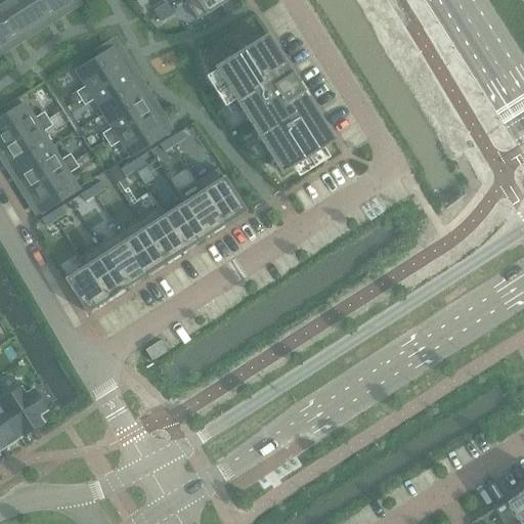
[(0,0),(0,16),(13,39),(32,27),(14,0),(0,0)]
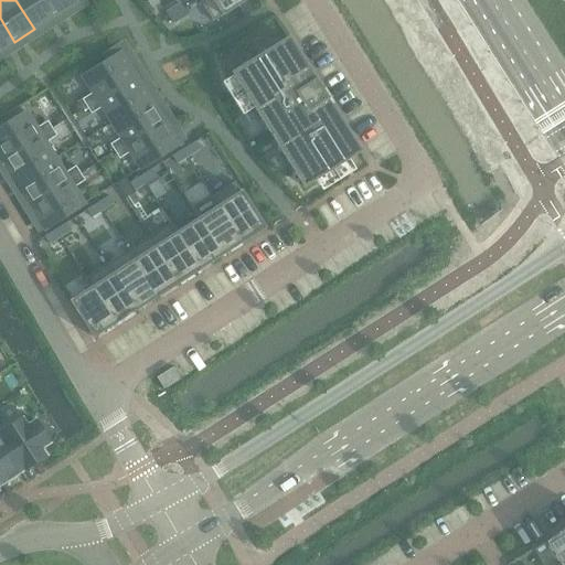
[(44,0),(16,0),(34,29),(55,17),(44,0)]
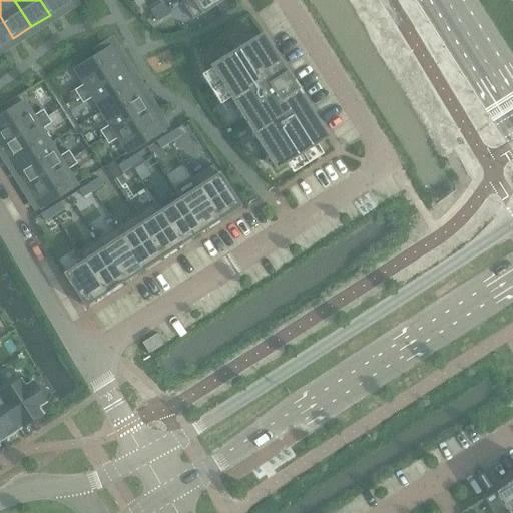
[(66,0),(40,0),(50,15),(69,3),(66,0)]
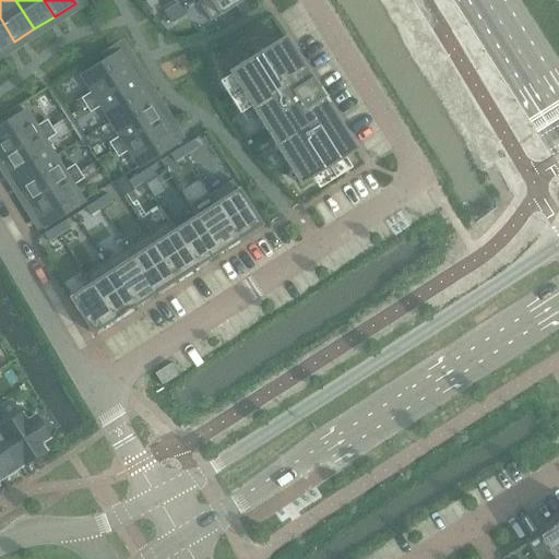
[(197,0),(211,22),(245,0),(197,0)]
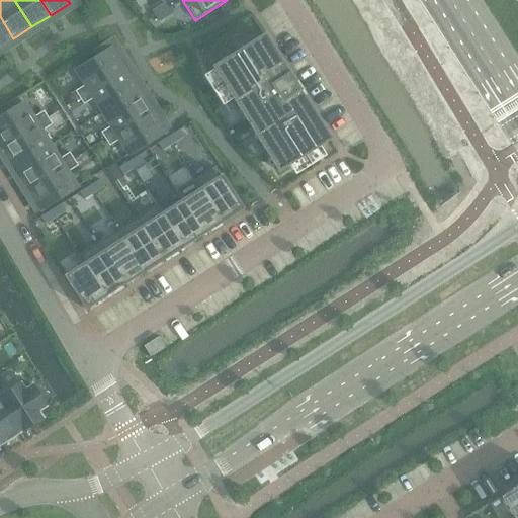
[(165,3),(159,8),(165,18),(171,13),(165,3)]
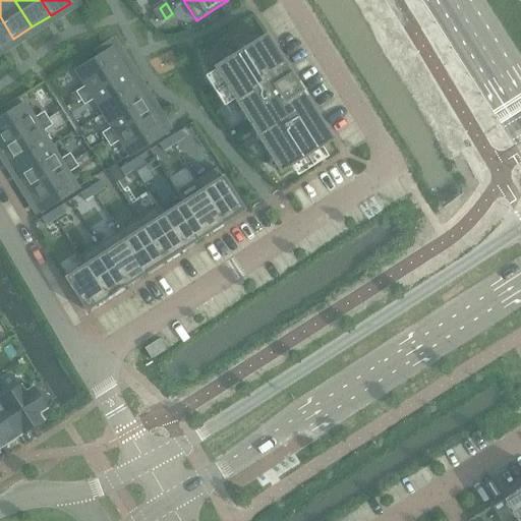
[(160,8),(153,12),(159,22),(166,18),(160,8)]
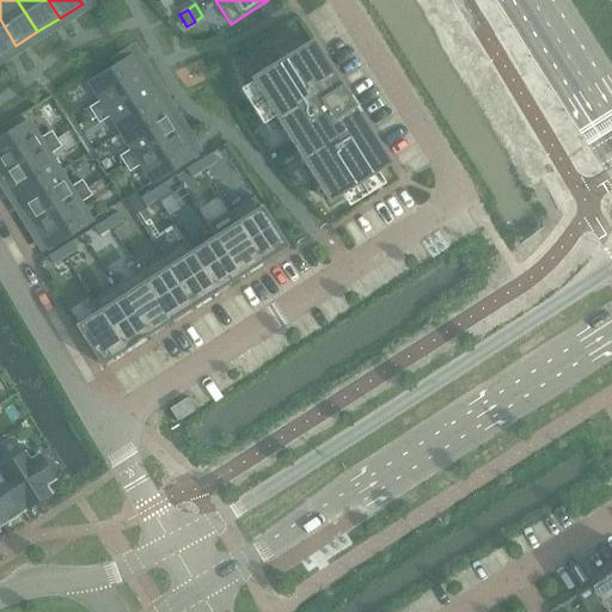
[(0,19),(0,54),(16,46),(0,19)]
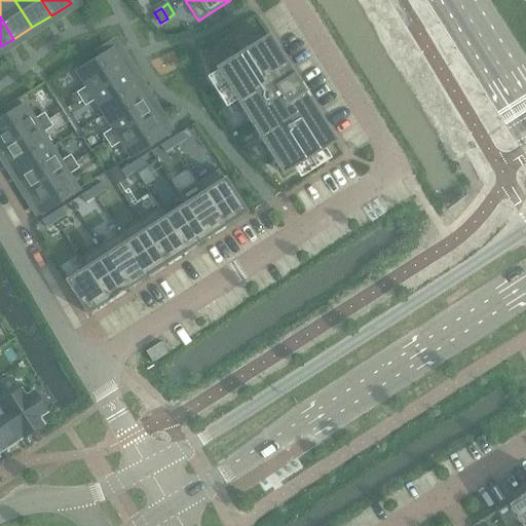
[(266,36),(216,69),(217,71),(236,101),(283,175),(293,167),(324,148),(333,142),(334,142),(335,141),(268,35),(267,36),(266,36)]
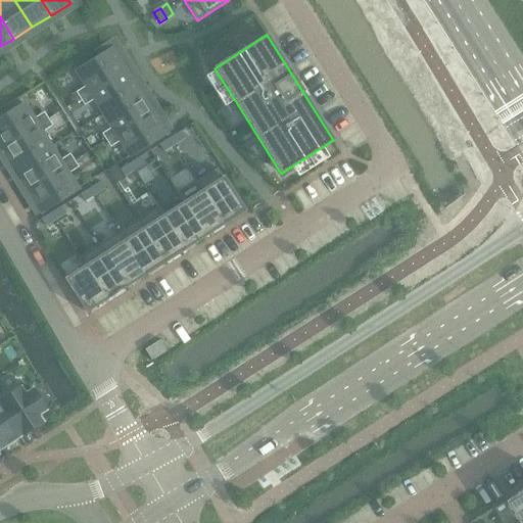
[(86,87),(76,93),(80,99),(90,93),(126,70),(112,49),(99,57),(77,72),(86,87)]
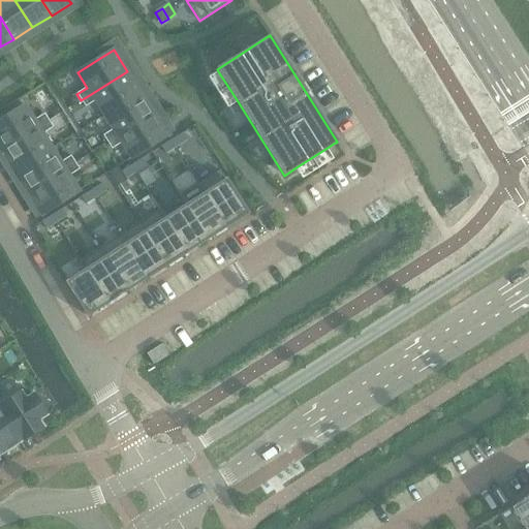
[(91,94),(81,100),(85,107),(95,101),(104,115),(141,92),(127,71),(91,94)]
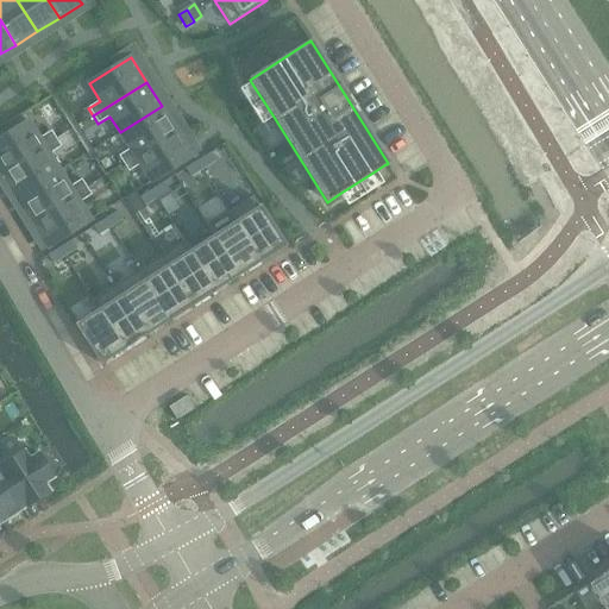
[(130,149),(119,156),(124,164),(135,157),(177,131),(163,108),(162,106),(120,132),(130,149)]
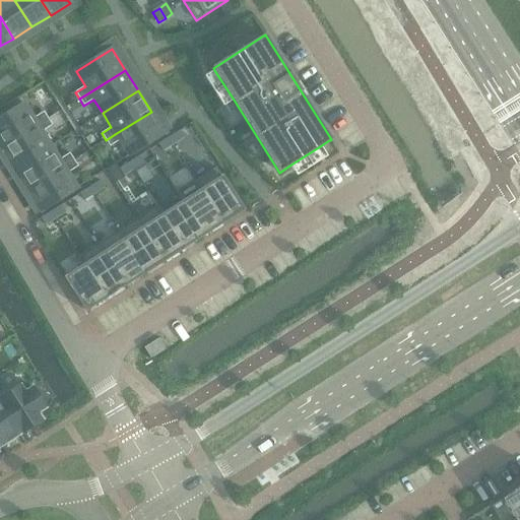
[(1,118),(0,119),(0,144),(2,147),(38,125),(48,119),(44,112),(34,119),(24,104),(1,118)]
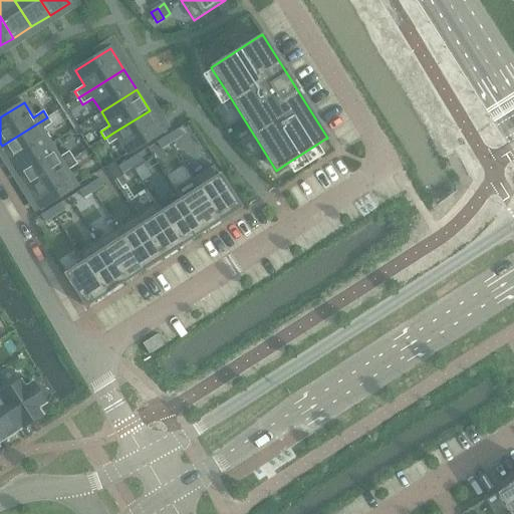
[(113,133),(104,139),(108,145),(117,139),(127,154),(162,132),(163,132),(150,110),(113,133)]
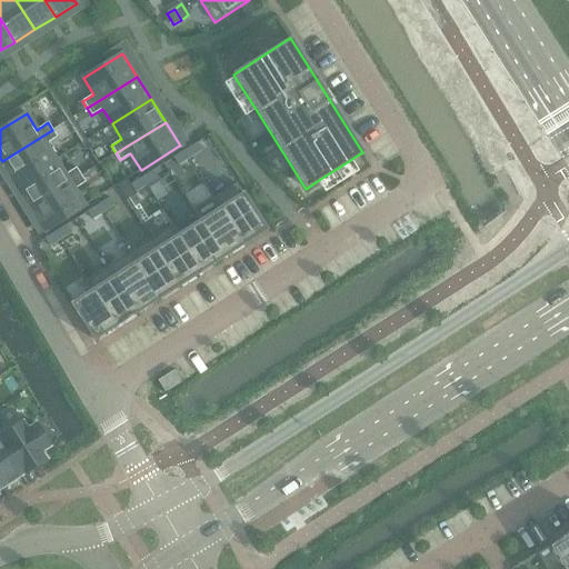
[(41,137),(2,161),(17,185),(56,159),(46,145),(57,138),(52,130),(41,137)]
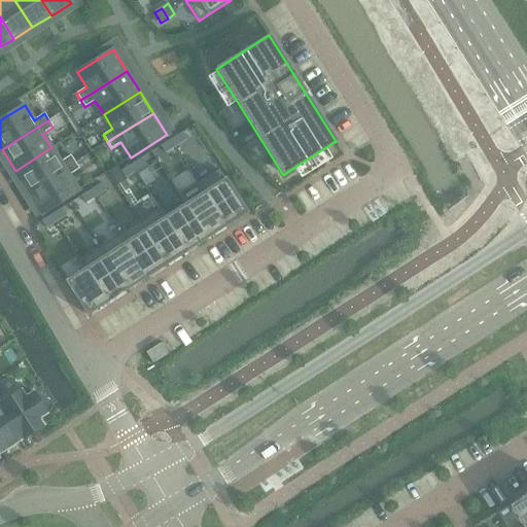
[(181,134),(171,140),(175,146),(185,140),(181,134)]
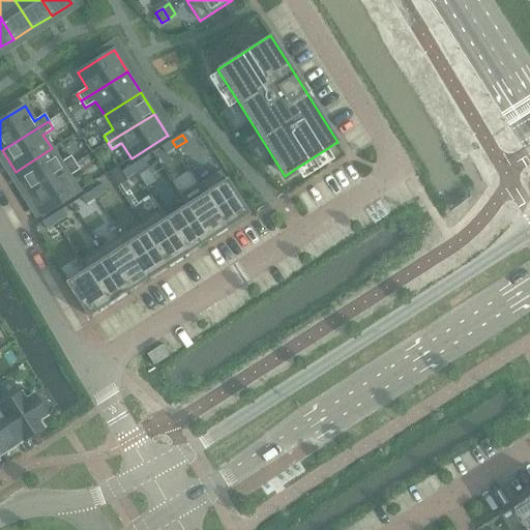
[(172,141),(162,147),(166,154),(176,147),(172,141)]
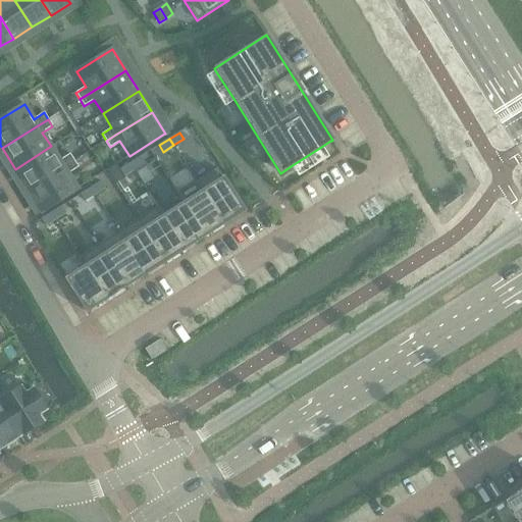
[(51,146),(15,169),(28,190),(64,167),(73,161),(69,154),(60,160),(51,146)]
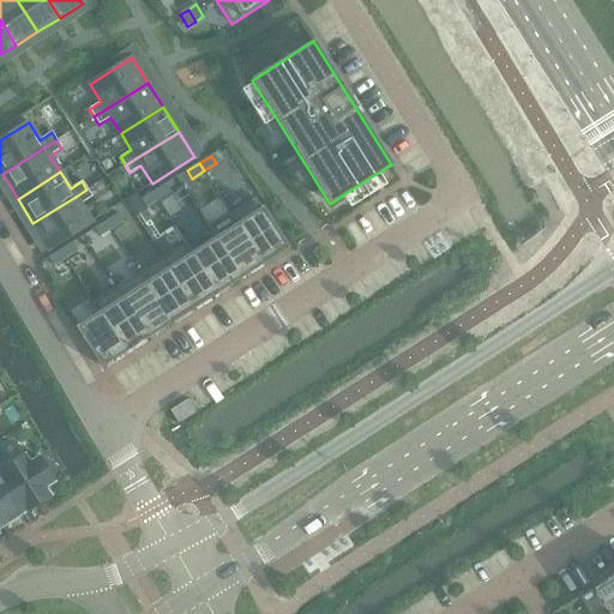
[(164,185),(152,192),(157,200),(160,204),(172,196),(164,185)]
